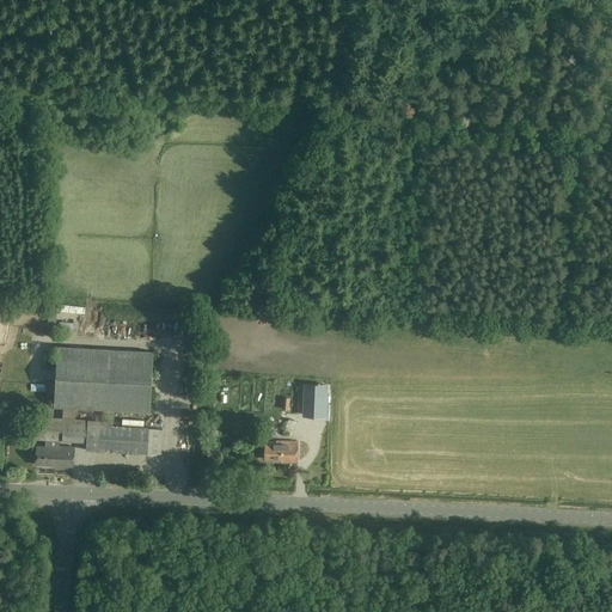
[(54,407),(62,407),(62,418),(75,418),(75,408),(150,411),(153,352),(57,346),(54,407)]
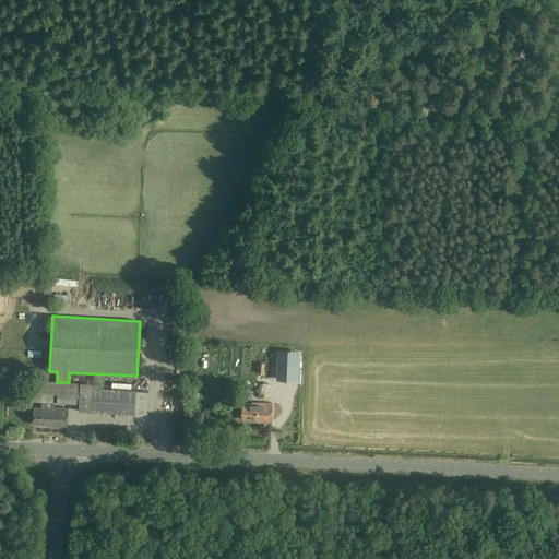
[(296,352),(278,351),(278,357),(278,366),(277,379),(295,380),(296,367),(296,357),(296,352)]
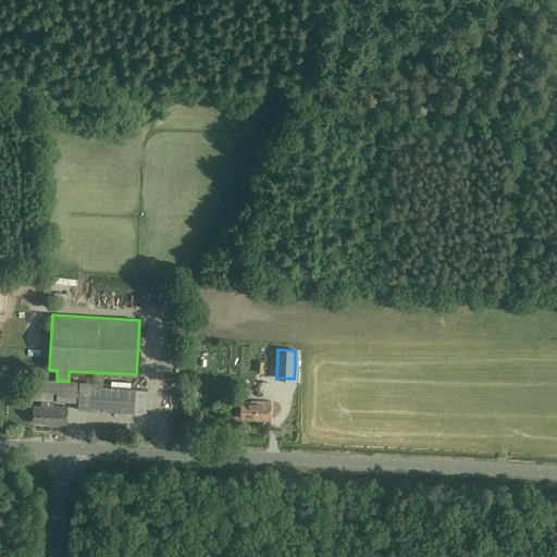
[(35,380),(34,399),(45,400),(45,407),(34,406),(33,422),(52,423),(52,425),(66,425),(67,407),(53,406),(53,400),(79,401),(78,410),(134,413),(135,390),(91,387),(91,383),(35,380)]
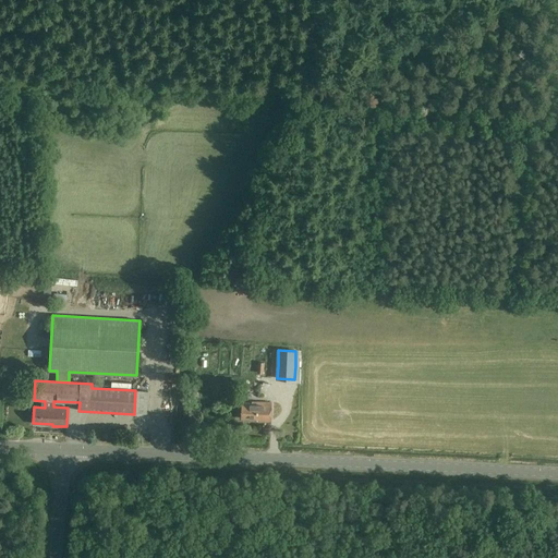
[(136,390),(135,412),(147,413),(148,391),(136,390)]
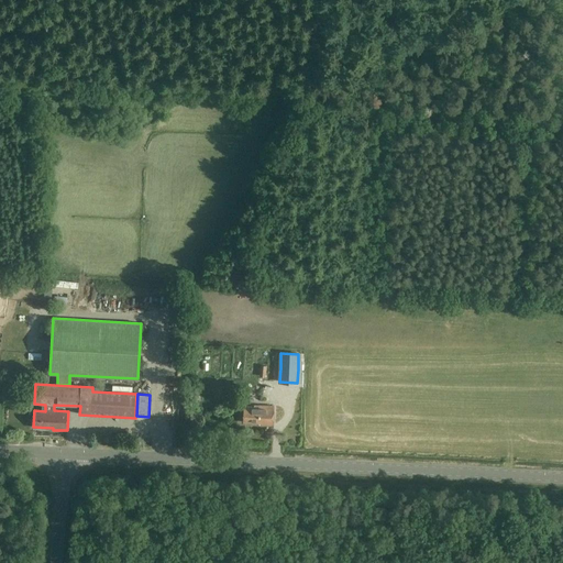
[(274,406),(255,406),(255,407),(244,407),(243,422),(260,423),(260,424),(274,426),(274,406)]
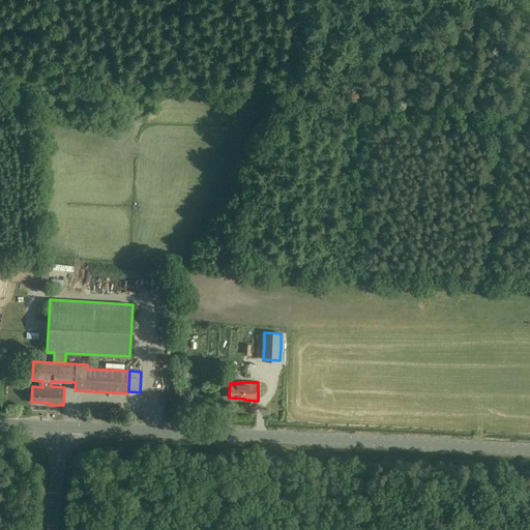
All buildings are outlined.
